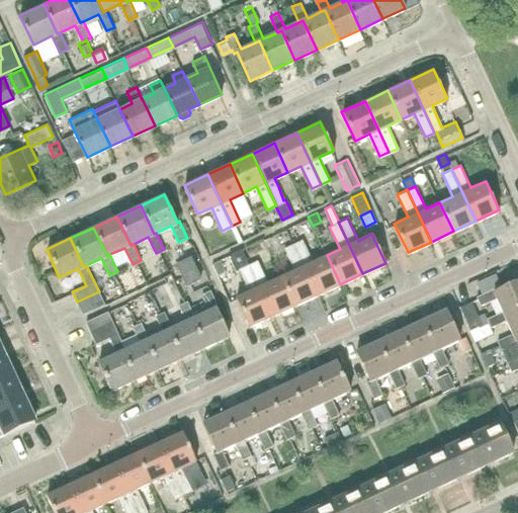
[(327,255),(313,261),(301,238),(293,242),(318,294),(340,284),(327,255)]
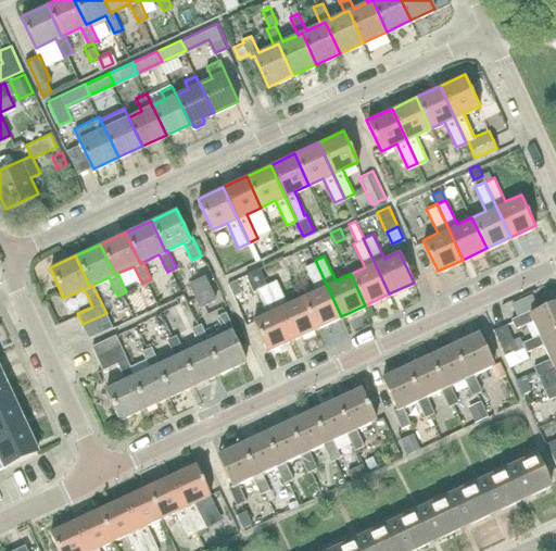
[(317,327),(341,316),(315,260),(304,265),(317,289),(302,297),(317,327)]
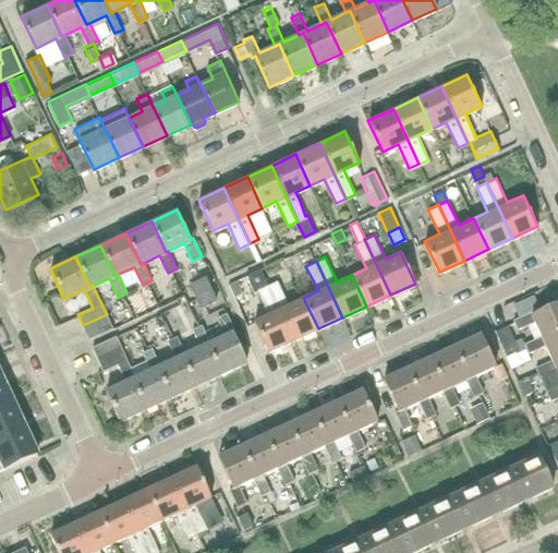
[(268,284),(267,284),(259,268),(245,274),(254,291),(257,289),(269,313),(254,320),(269,351),(293,339),(268,284)]
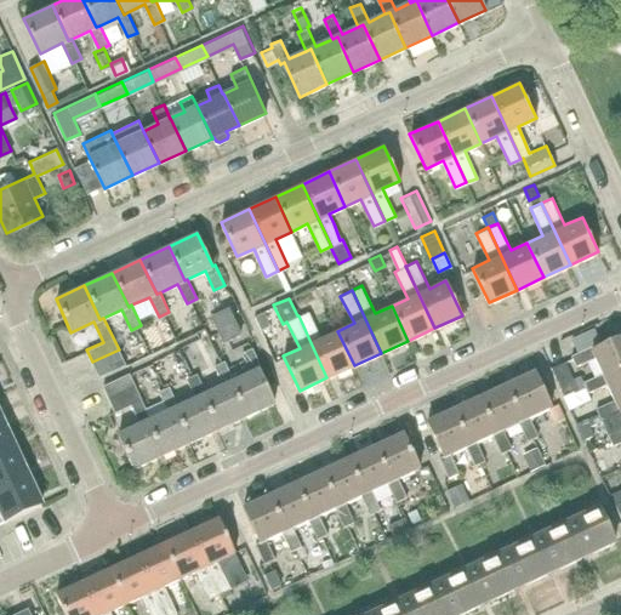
[(240,334),(231,314),(229,309),(212,317),(223,342),(240,334)]
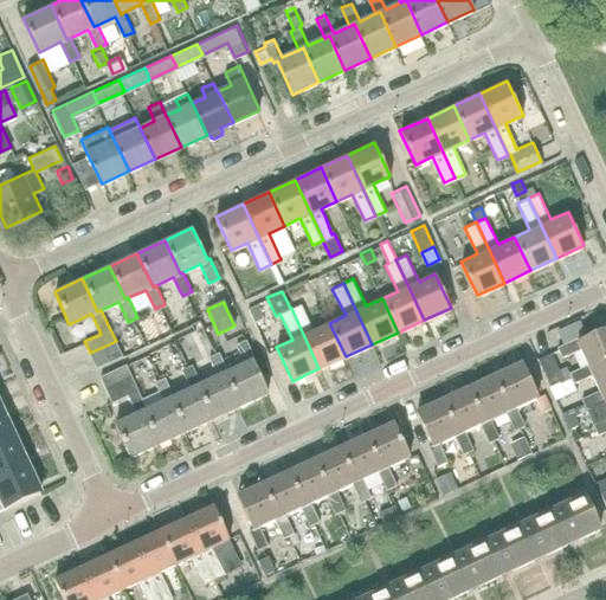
[(247,307),(253,320),(263,315),(257,302),(247,307)]
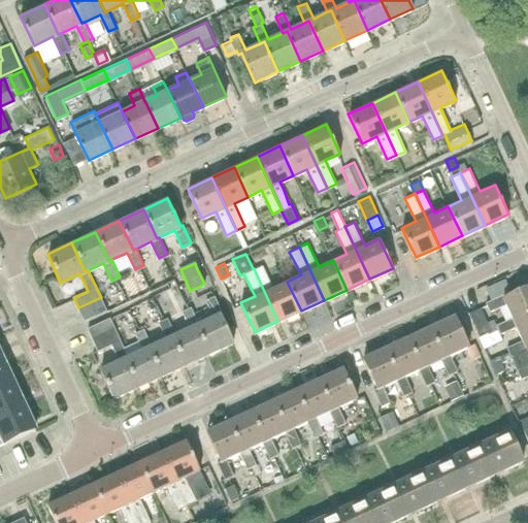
[(287,282),(272,288),(262,264),(254,268),(277,321),(301,311),(287,282)]
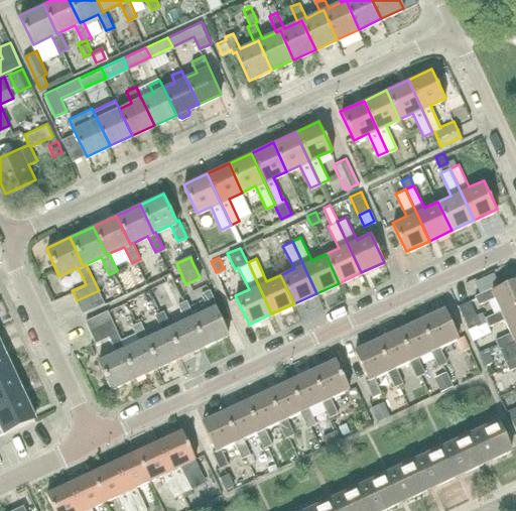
[(480,291),(491,286),(498,283),(493,272),(475,280),(480,291)]
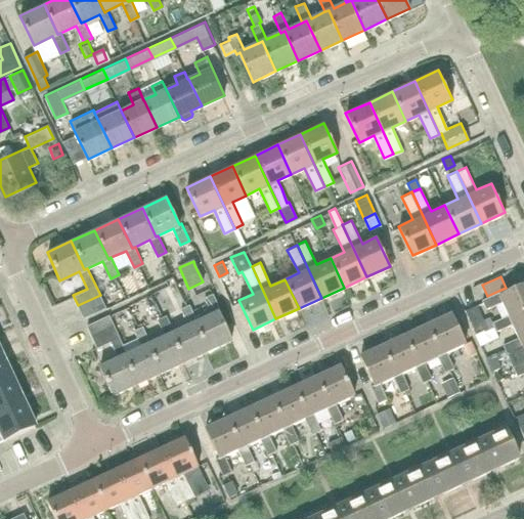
[(161,280),(142,289),(156,316),(173,308),(161,280)]
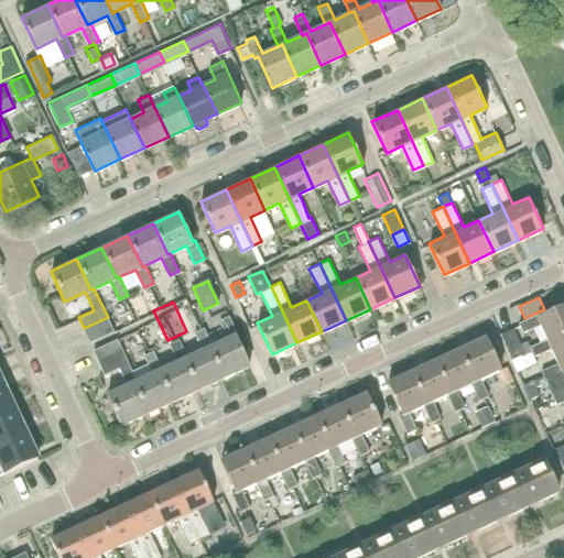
[(540,324),(548,339),(549,342),(563,334),(563,304),(538,317),(537,313),(524,318),(519,321),(524,331),(540,324)]
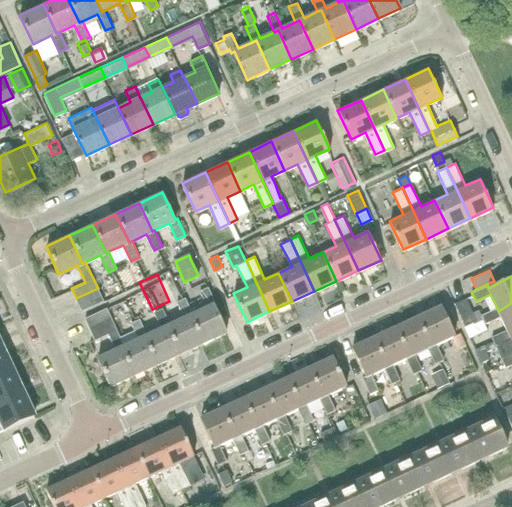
[(190,314),(203,343),(226,332),(214,305),(216,304),(208,285),(199,290),(207,306),(193,313),(190,314)]
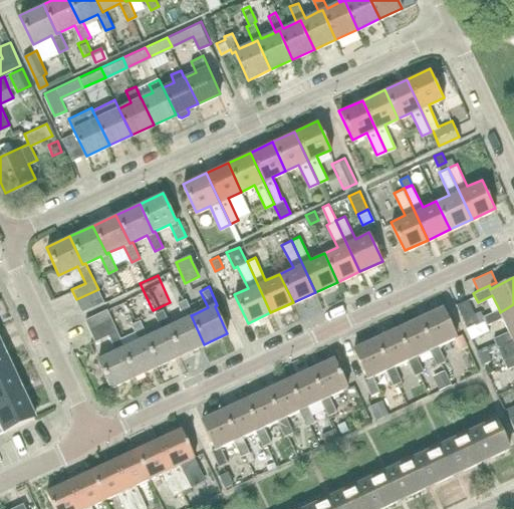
[(98,289),(76,299),(81,311),(103,301),(98,289)]
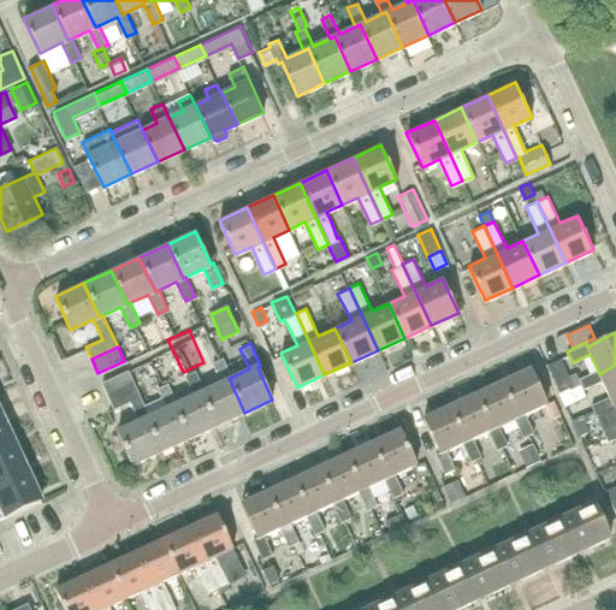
[(229,378),(232,377),(223,356),(213,361),(221,382),(205,389),(201,391),(217,425),(244,413),(229,378)]
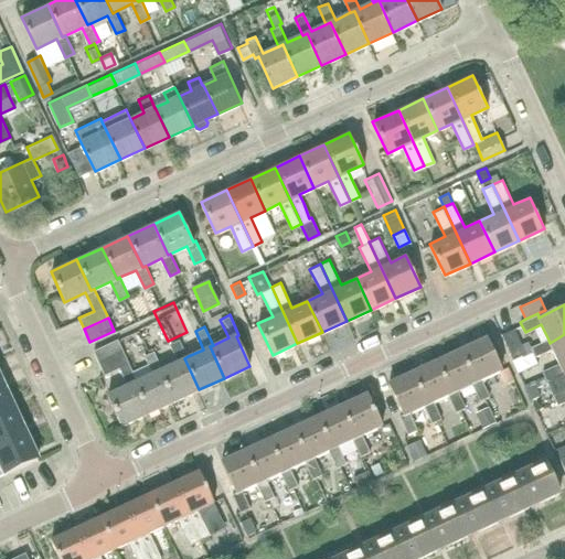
[(501,333),(512,358),(525,352),(513,328),(501,333)]
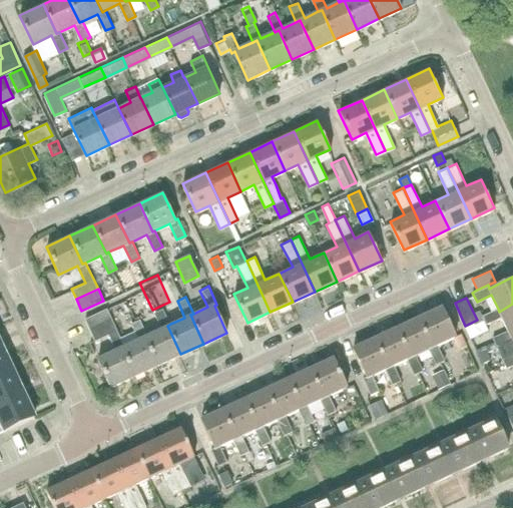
[(502,318),(508,331),(509,333),(512,331),(512,304),(499,312),(498,309),(484,316),(488,325),(502,318)]
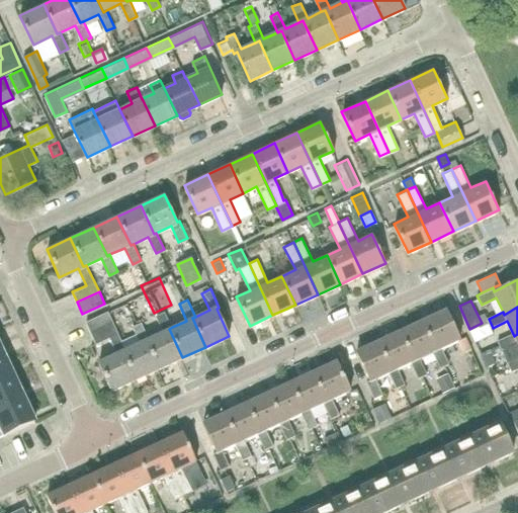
[(436,349),(433,351),(440,367),(449,363),(441,347),(458,339),(445,310),(423,320),(436,349)]
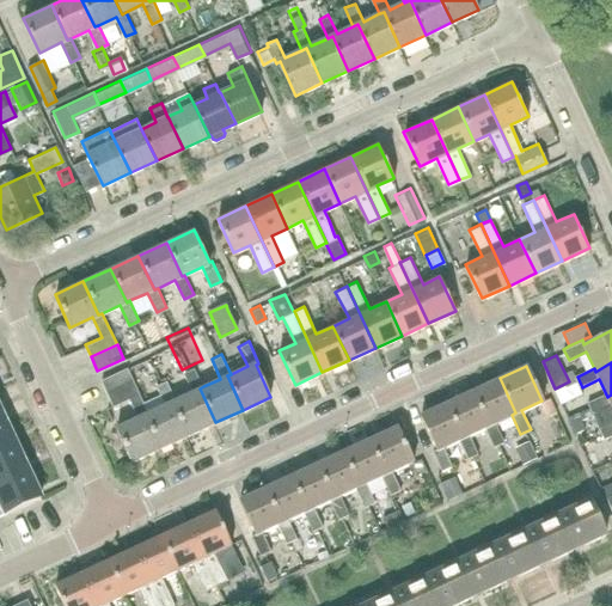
[(127,367),(102,379),(106,391),(133,379),(127,367)]
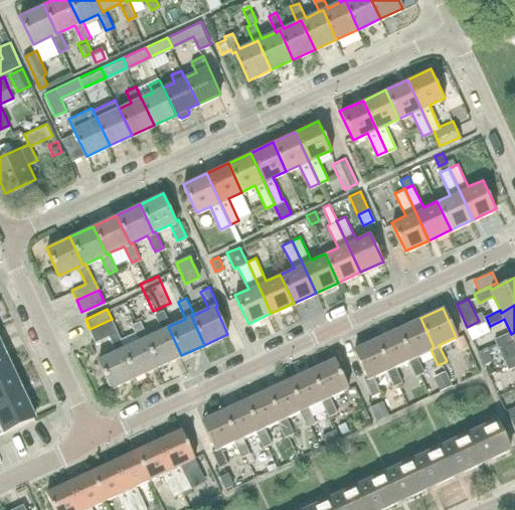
[(168,327),(171,325),(163,309),(155,313),(162,329),(148,336),(145,338),(158,366),(181,355),(168,327)]
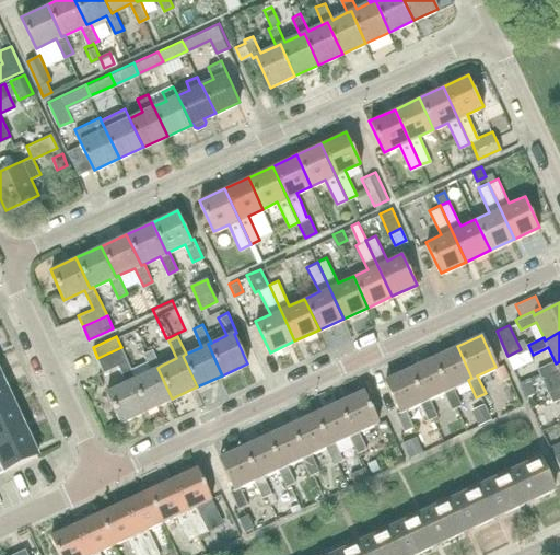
[(453,386),(468,380),(471,378),(457,346),(433,357),(448,389),(444,391),(452,408),(462,404),(453,386)]
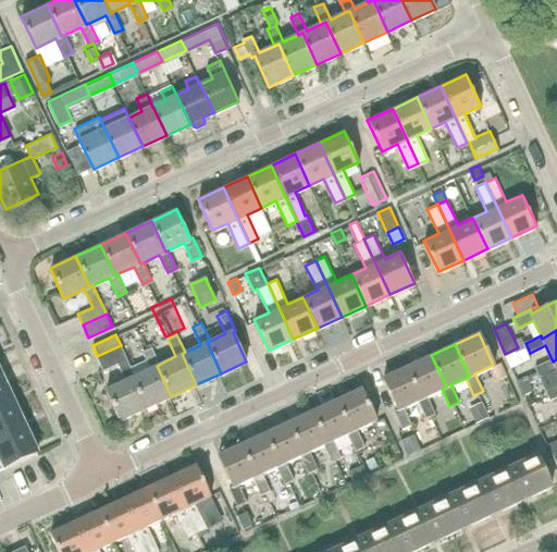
[(518,347),(505,354),(509,364),(530,355),(525,344),(518,347)]
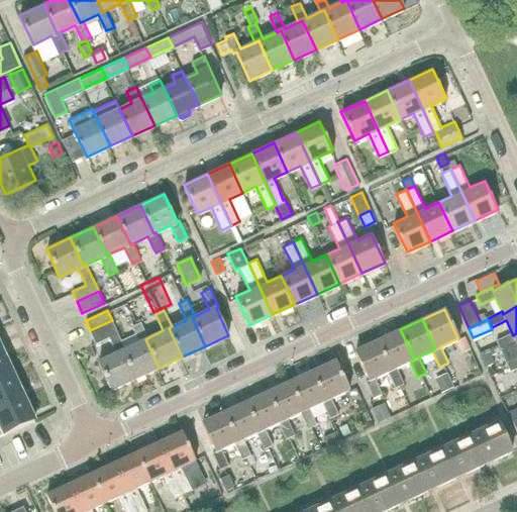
[(98,361),(111,389),(135,379),(122,349),(124,348),(112,320),(90,330),(95,341),(108,336),(116,352),(98,361)]
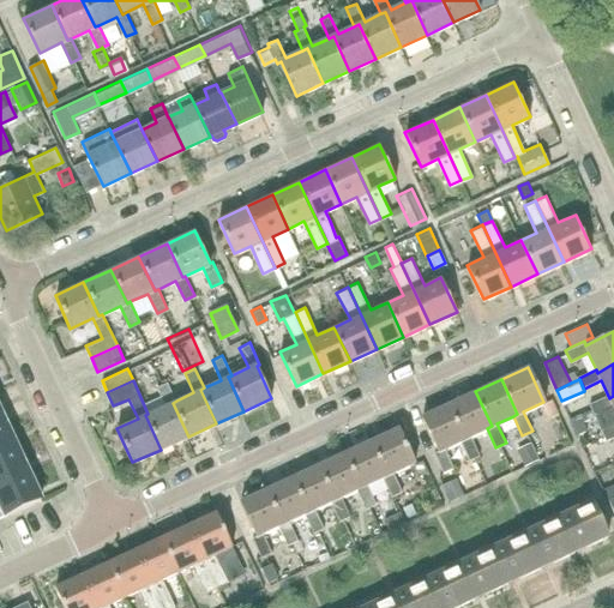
[(173,403),(176,401),(167,381),(157,385),(167,405),(148,414),(145,415),(161,450),(188,437),(173,403)]
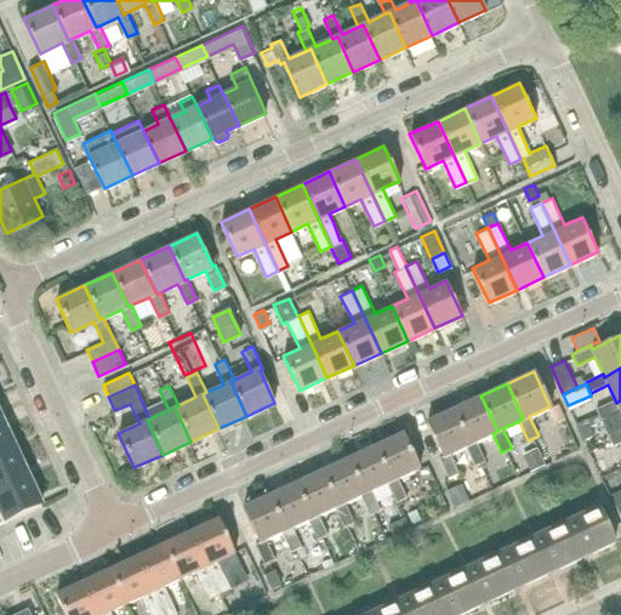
[(471,443),(466,445),(474,465),(485,460),(477,440),(493,433),(497,431),(480,396),(454,408),(471,443)]
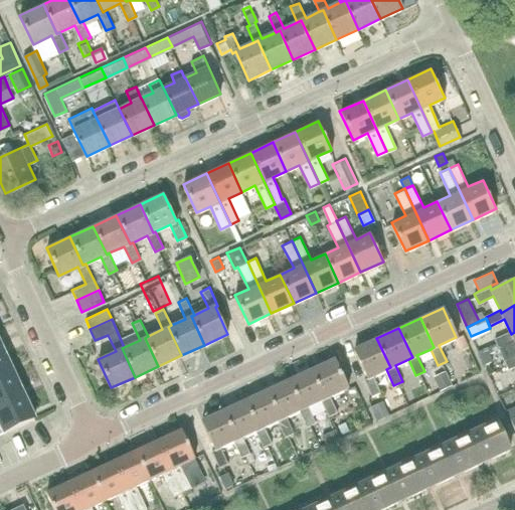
[(514,332),(511,334),(510,332),(495,339),(499,347),(514,340),(514,342),(514,332)]
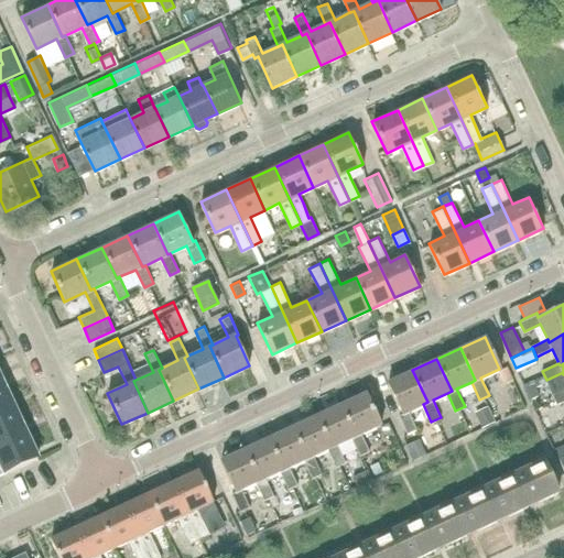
[(506,381),(512,378),(506,365),(499,369),(506,381)]
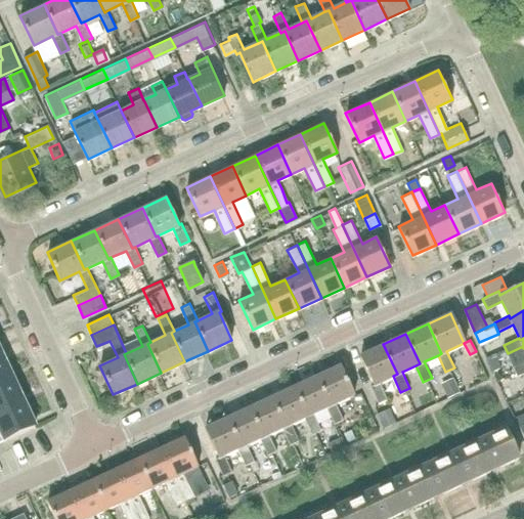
[(379,382),(393,376),(397,374),(383,344),(360,355),(375,385),(372,386),(379,402),(386,398),(379,382)]
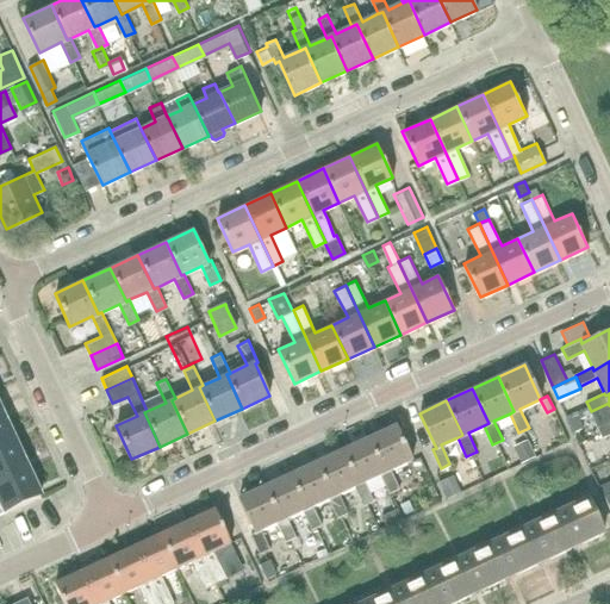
[(576,411),(567,415),(571,422),(579,418),(576,411)]
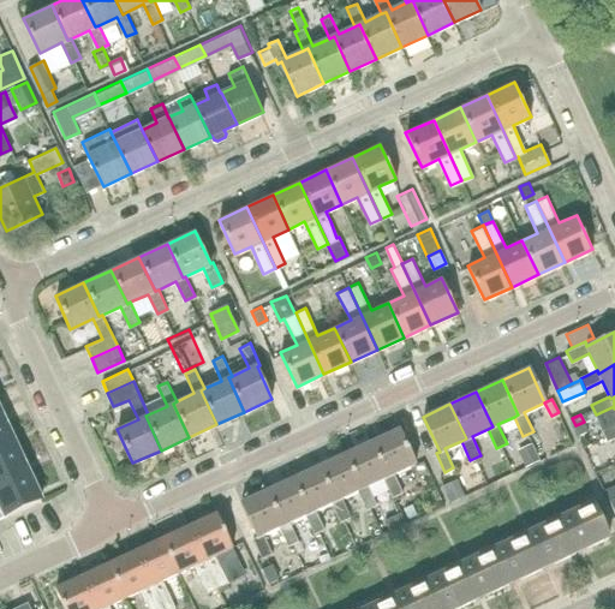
[(0,453),(17,446),(5,419),(0,422),(0,453)]
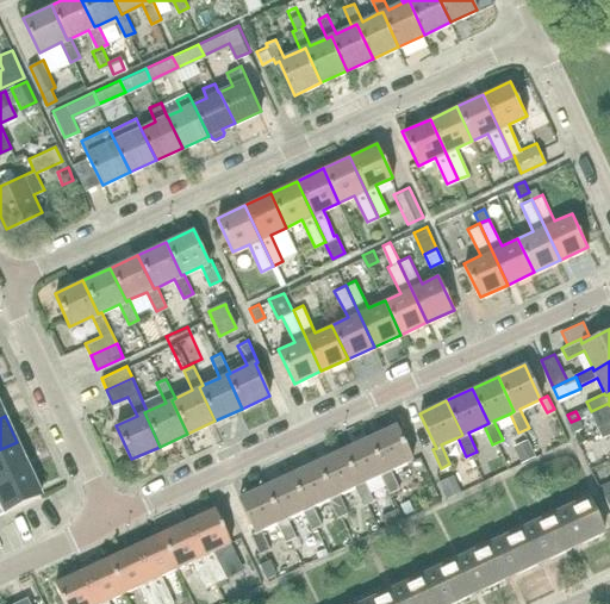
[(579,418),(571,422),(574,430),(583,425),(579,418)]
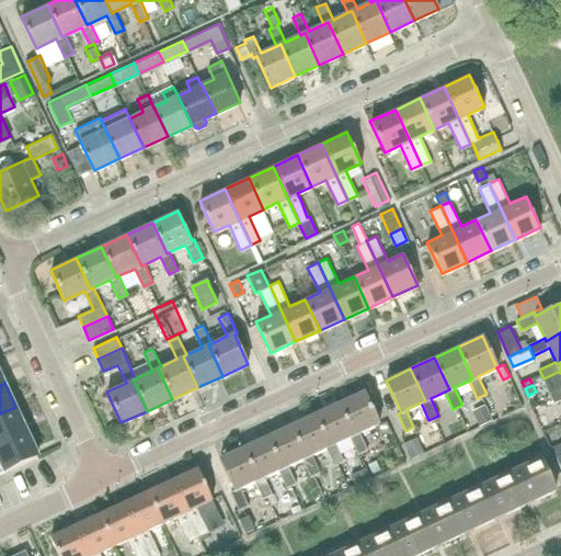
[(560,387),(550,393),(554,403),(560,399),(560,387)]
